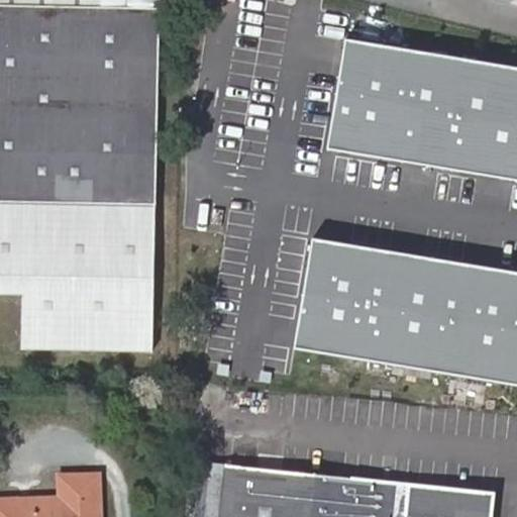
[(154,207),(158,0),(123,0),(123,10),(0,7),(0,296),(21,297),(20,351),(151,353),(154,207)]
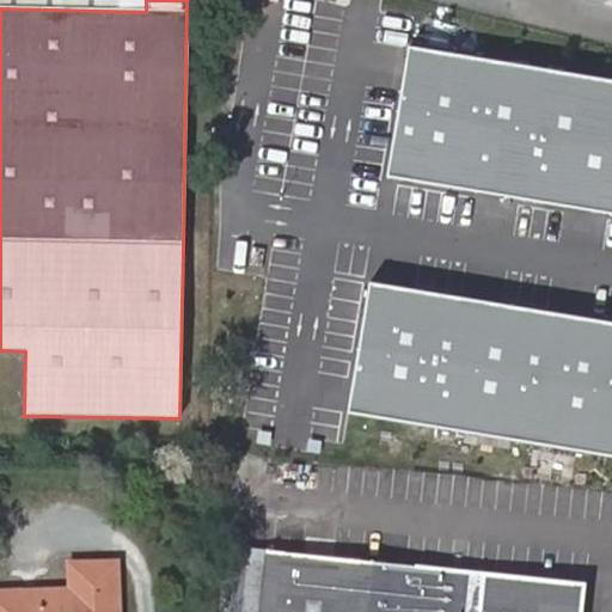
[(146,0),(0,0),(0,8),(146,12),(146,0)]
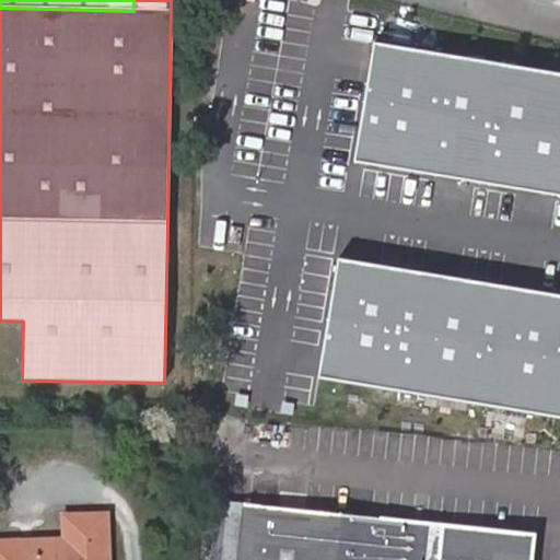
[(559,78),(380,47),(360,164),(559,198),(559,78)]
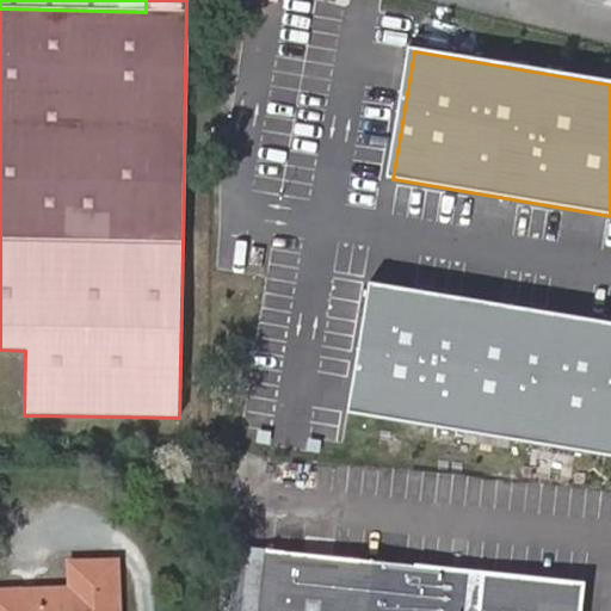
[(610,328),(375,288),(353,415),(610,460),(610,328)]
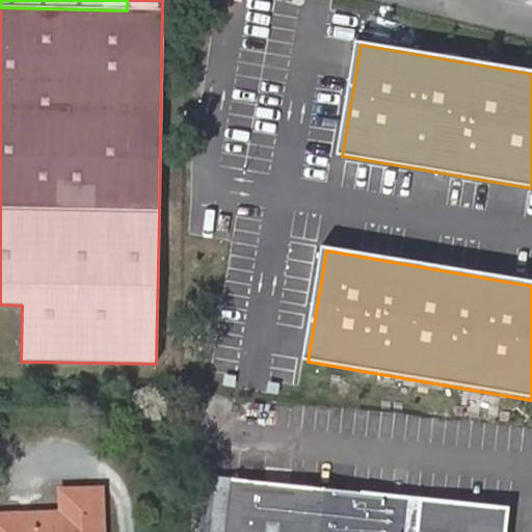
[(503,531),(506,506),(231,478),(225,531),(503,531)]
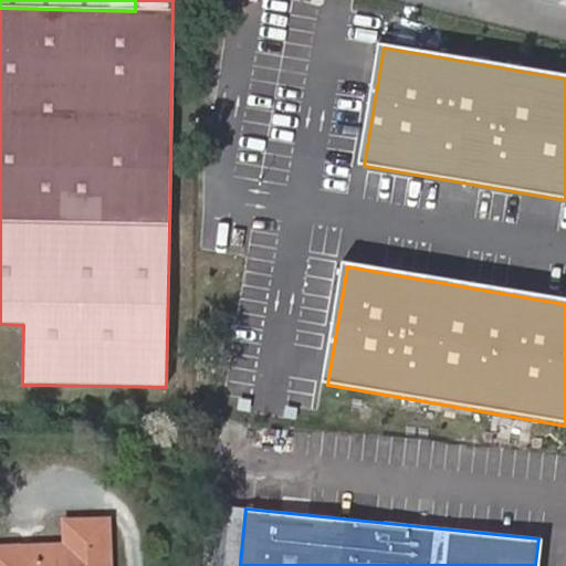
[(106,565),(105,521),(65,523),(65,547),(16,548),(0,548),(0,565),(106,565)]
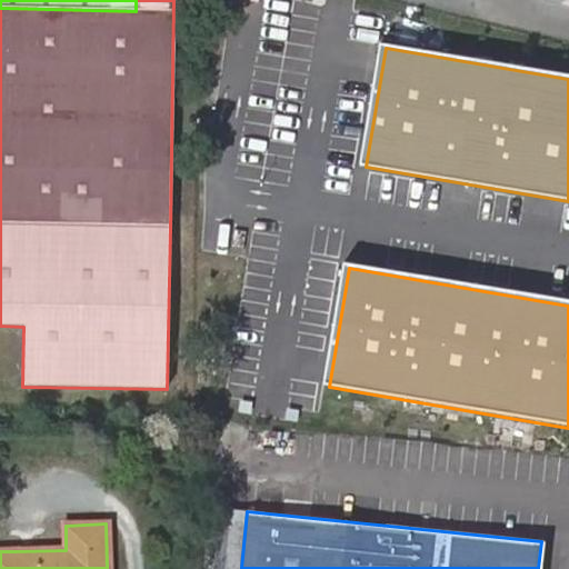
All buildings are outlined.
